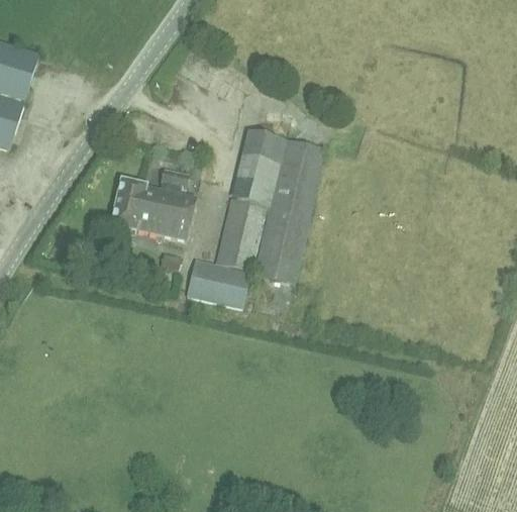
[(0,146),(9,149),(38,53),(0,40),(0,146)]
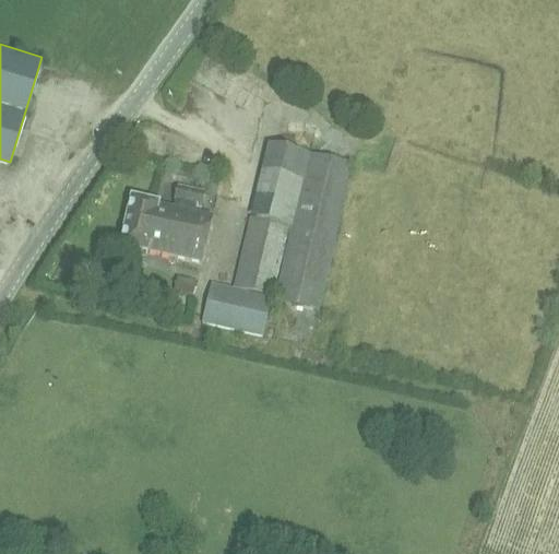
[(233,284),(272,293),(288,224),(289,224),(273,297),(318,307),(353,161),(266,140),(249,213),(233,284)]
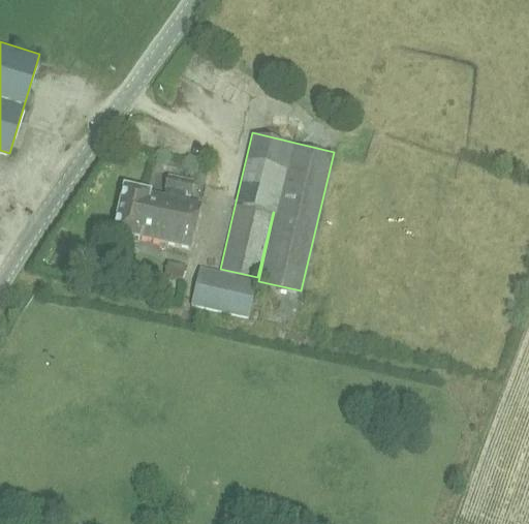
[(164,187),(163,193),(150,190),(150,188),(123,182),(113,229),(139,236),(141,234),(190,245),(199,202),(182,197),(183,192),(190,193),(193,178),(167,172),(164,187)]
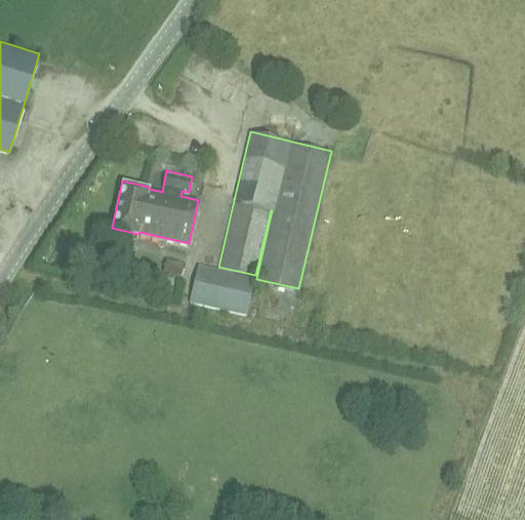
[(185,261),(166,256),(162,270),(182,275),(185,261)]
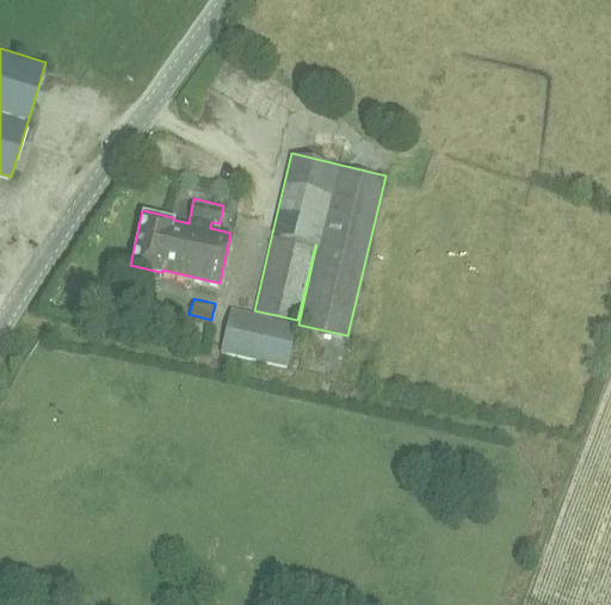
[(287,365),(296,320),(230,306),(220,351),(287,365)]
